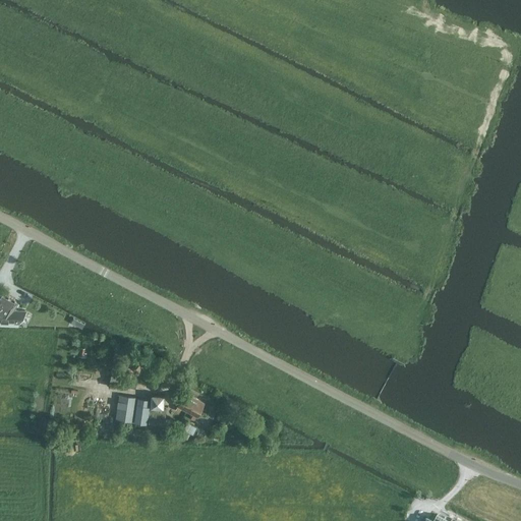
[(0,311),(8,296),(2,292),(1,294),(0,293),(0,311)]
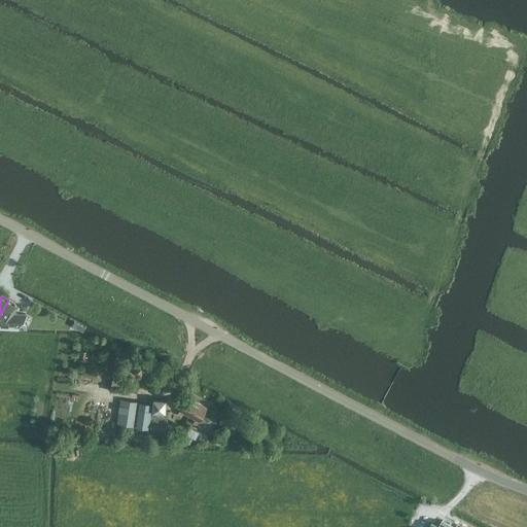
[(15,303),(8,300),(0,315),(0,323),(20,324),(20,325),(26,314),(25,314),(18,314),(13,312),(16,306),(14,305),(15,303)]
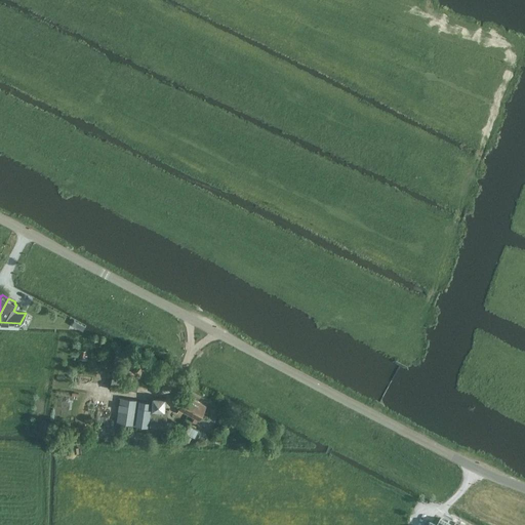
[(186,395),(184,399),(178,409),(176,412),(180,415),(183,411),(189,414),(196,401),(186,395)]
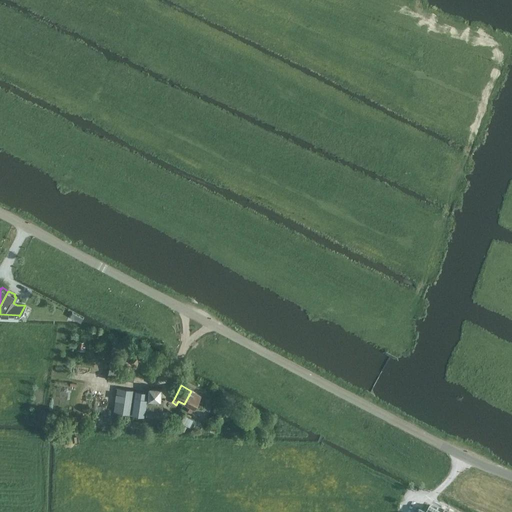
[(148,399),(161,399),(162,386),(149,386),(148,399)]
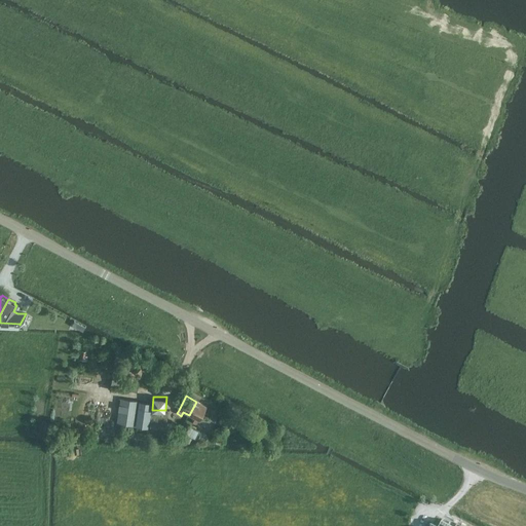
[(139,401),(120,399),(117,423),(135,426),(139,401)]
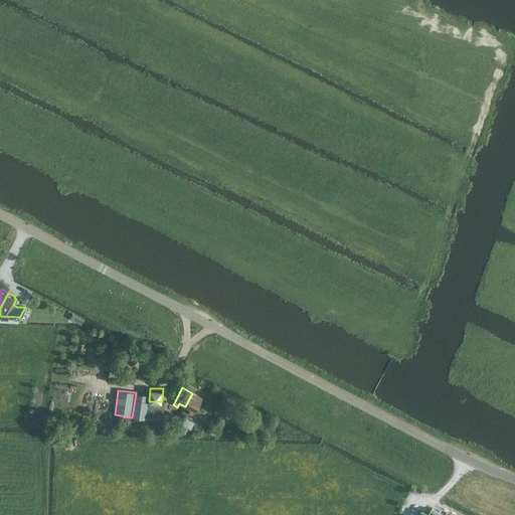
[(136,392),(132,417),(146,419),(148,402),(149,394),(136,392)]
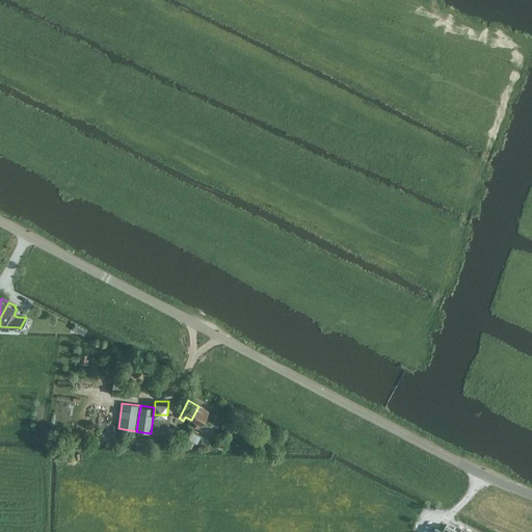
[(209,411),(198,406),(191,420),(197,423),(194,427),(198,429),(201,425),(202,425),(209,411)]
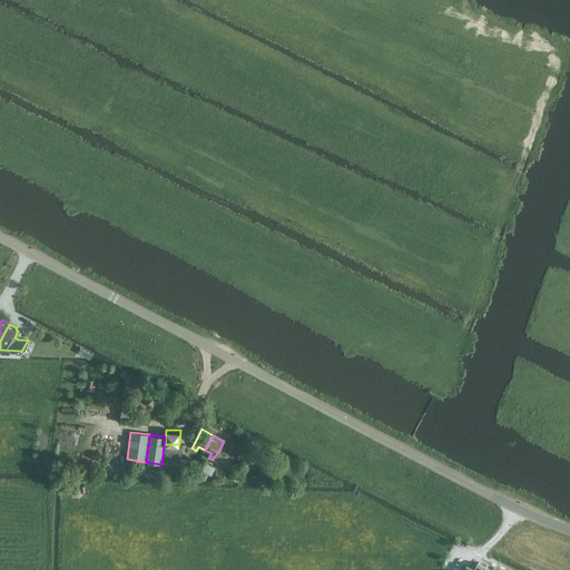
[(204,464),(200,470),(208,474),(210,475),(215,468),(205,462),(204,464)]
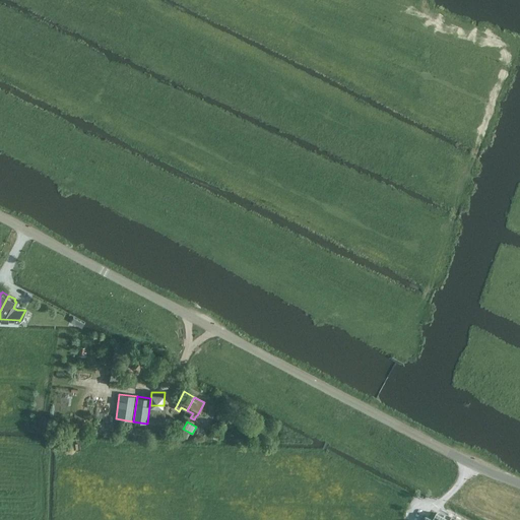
[(213,430),(211,439),(217,440),(219,431),(213,430)]
